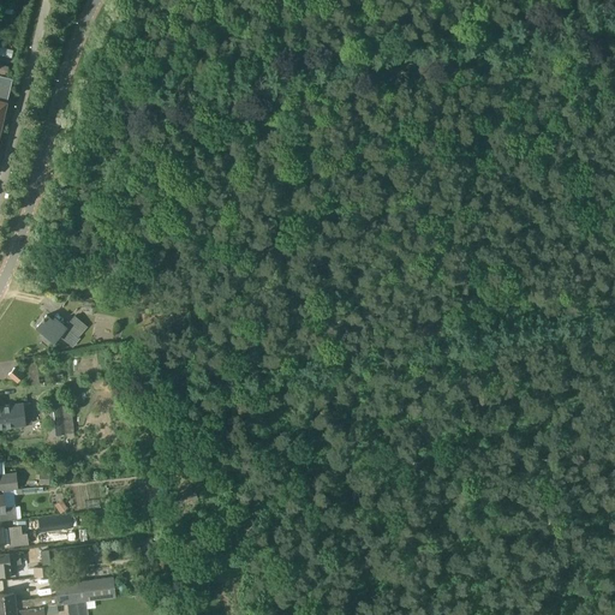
[(0,125),(11,79),(0,77),(0,125)]
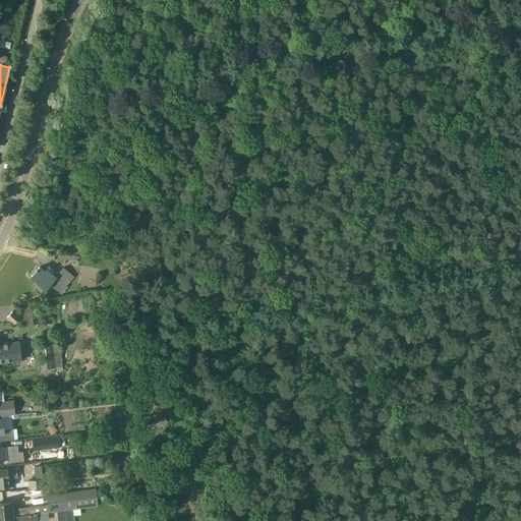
[(68,287),(66,286),(74,277),(64,269),(56,278),(47,270),(45,272),(40,267),(38,269),(37,269),(36,271),(32,276),(46,289),(51,284),(62,293),(68,287)]
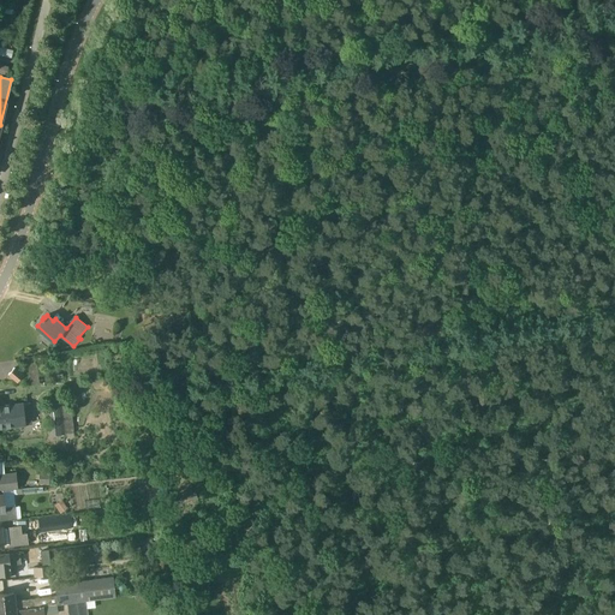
[(23,376),(15,368),(9,375),(17,382),(23,376)]
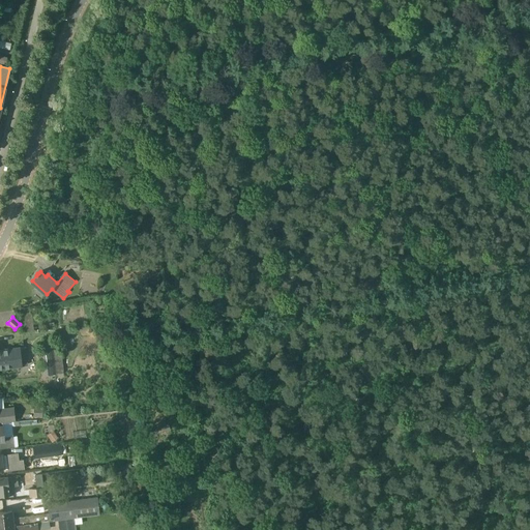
[(59,341),(41,343),(46,379),(63,377),(59,341)]
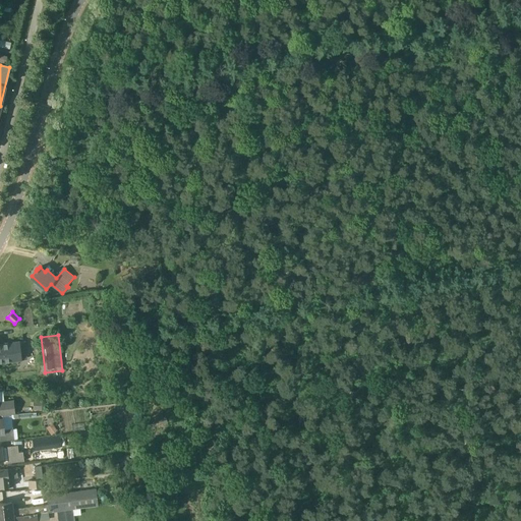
[(23,342),(0,344),(0,362),(20,360),(19,352),(24,351),(23,342)]
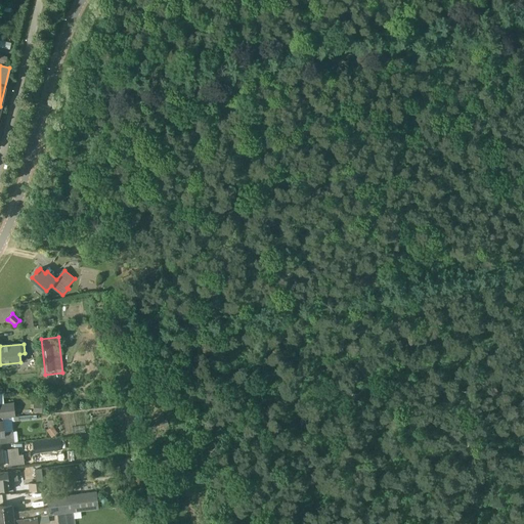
[(0,418),(15,416),(14,402),(0,403),(0,418)]
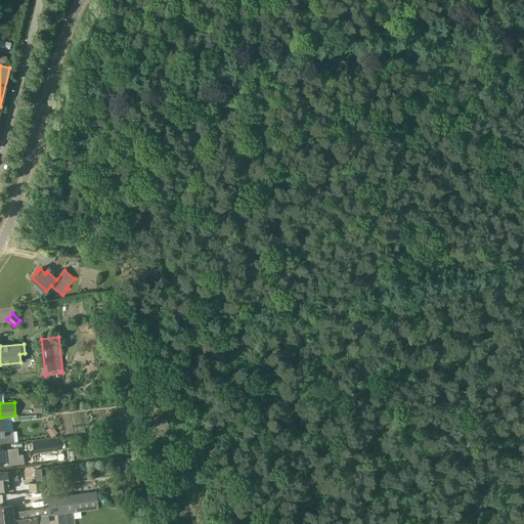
[(42,413),(43,403),(33,403),(33,412),(42,413)]
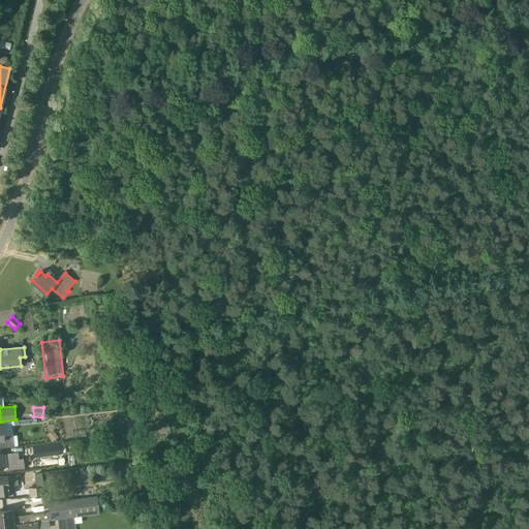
[(142,415),(130,416),(132,432),(138,431),(138,428),(144,427),(142,415)]
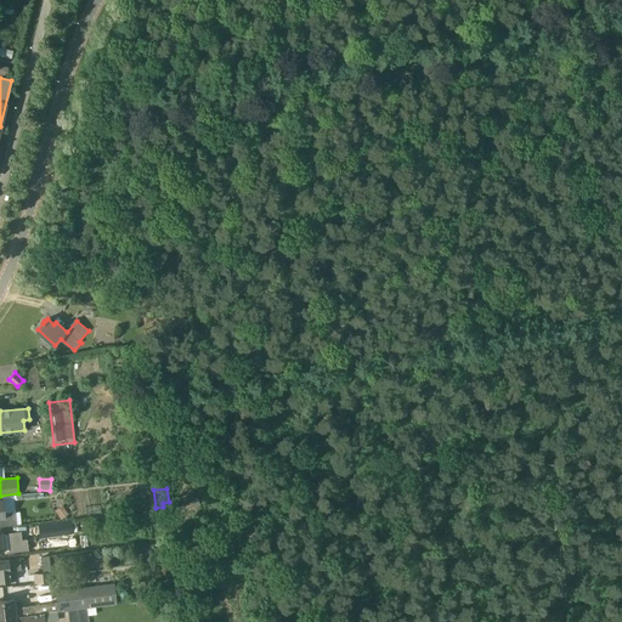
[(0,526),(17,525),(16,512),(5,513),(4,501),(0,499),(0,526)]
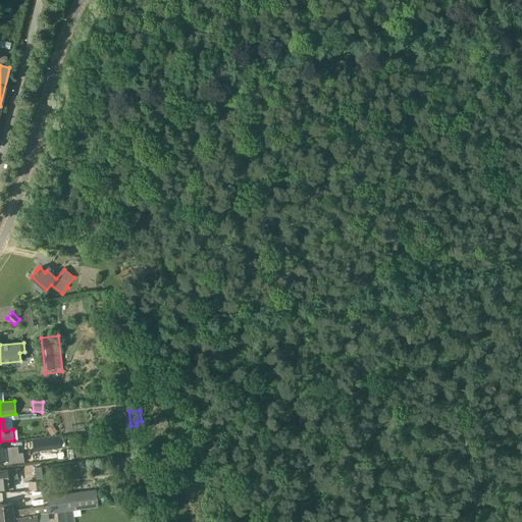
[(51,436),(57,431),(52,424),(46,428),(51,436)]
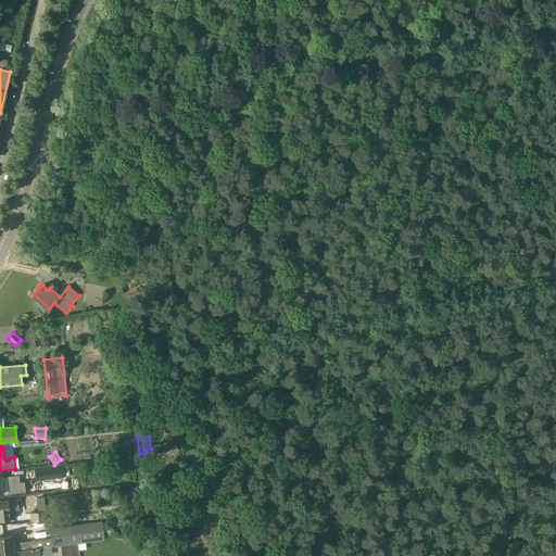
[(65,465),(35,468),(36,481),(66,477),(65,465)]
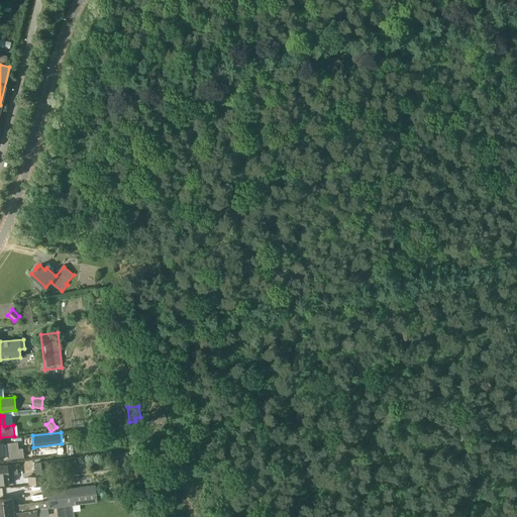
[(3,457),(16,456),(24,455),(23,451),(25,451),(25,447),(15,448),(15,444),(25,443),(24,435),(10,437),(11,443),(1,444),(1,443),(0,442),(0,458),(3,458),(3,457)]
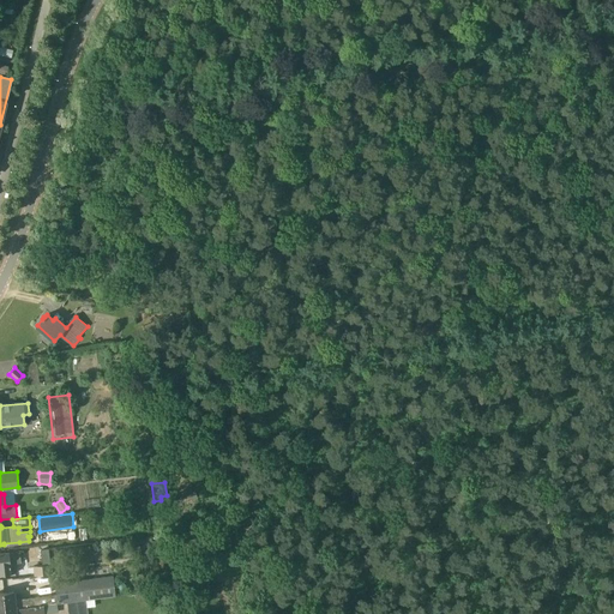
[(89,558),(100,558),(98,548),(88,548),(89,558)]
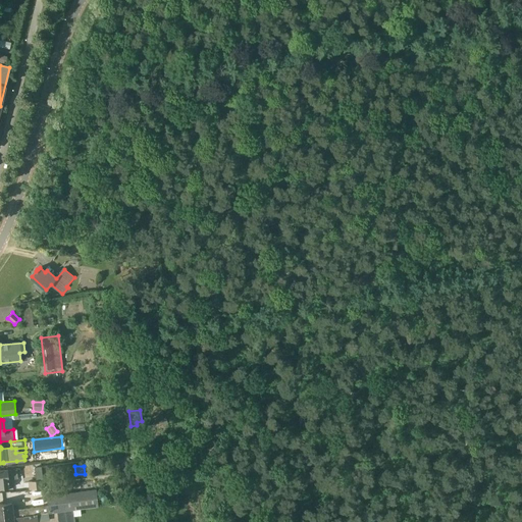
[(13,479),(17,478),(16,469),(7,470),(0,471),(0,487),(14,486),(13,479)]
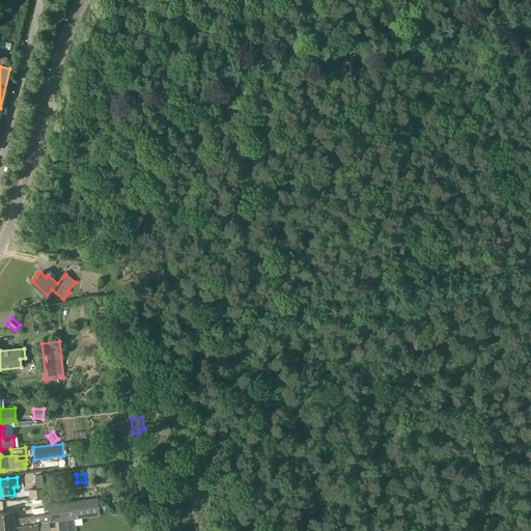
[(44,488),(29,491),(30,499),(45,497),(44,488)]
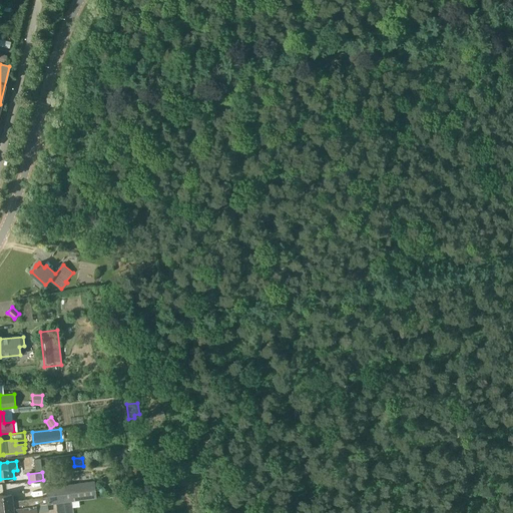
[(46,487),(47,497),(48,504),(96,498),(94,482),(46,487)]
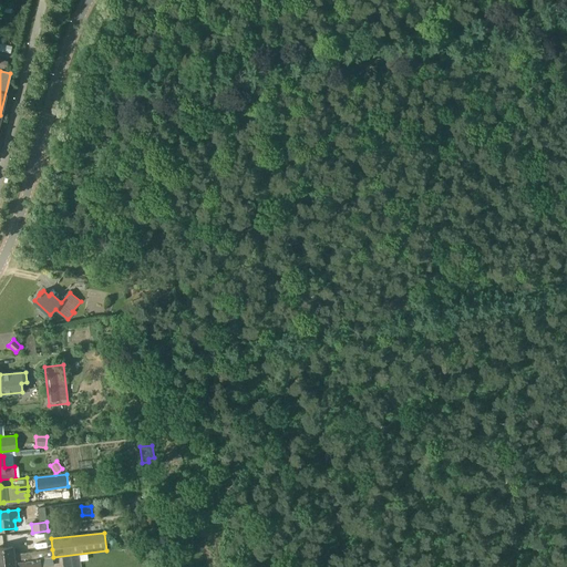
[(53,557),(52,549),(13,554),(12,546),(0,547),(0,564),(32,560),(32,559),(40,558),(53,557)]
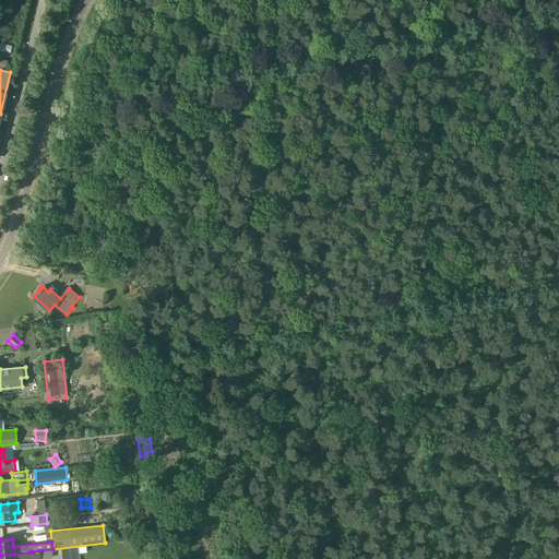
[(74,547),(61,548),(62,555),(80,552),(79,546),(74,547)]
